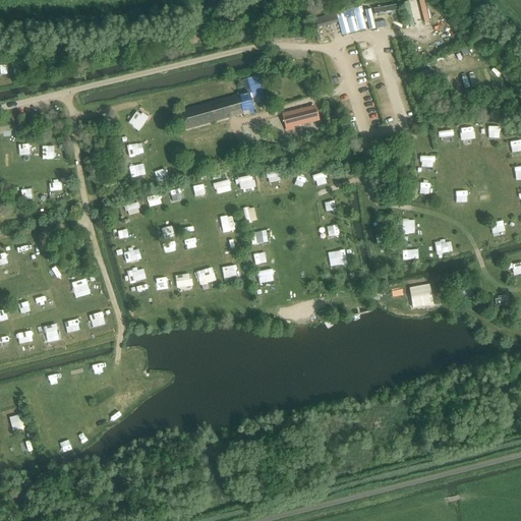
[(417,0),(404,0),(410,22),(428,19),(424,1),(418,3),(417,0)]
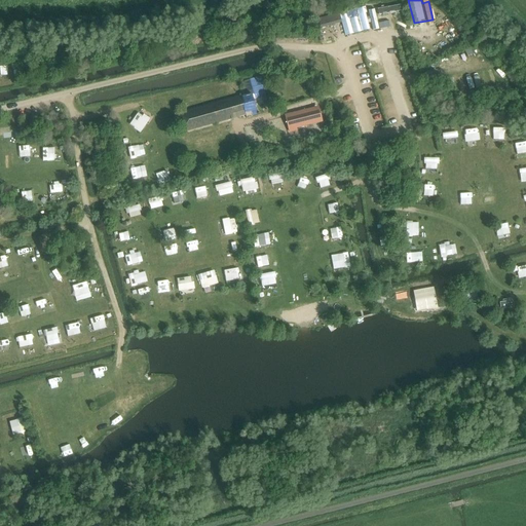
[(399,6),(377,9),(378,15),(400,11),(399,6)]
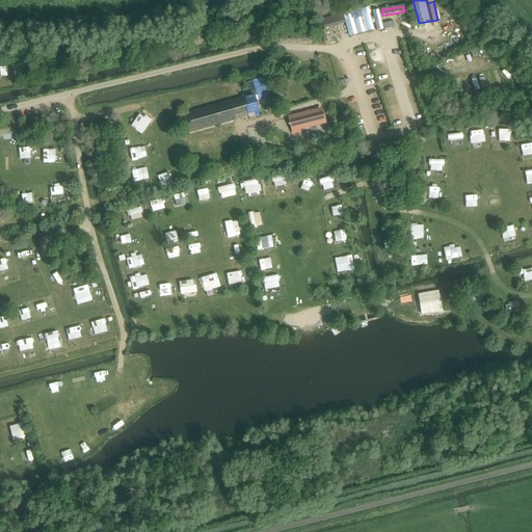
[(371,8),(342,17),(344,22),(348,37),(376,29),(371,8)]
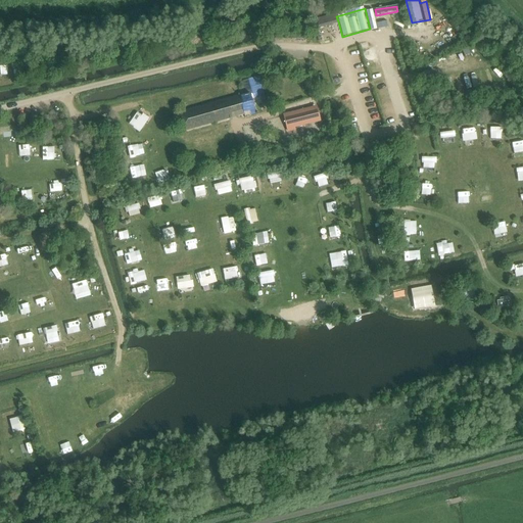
[(372,10),(367,11),(368,19),(371,31),(377,30),(372,10)]
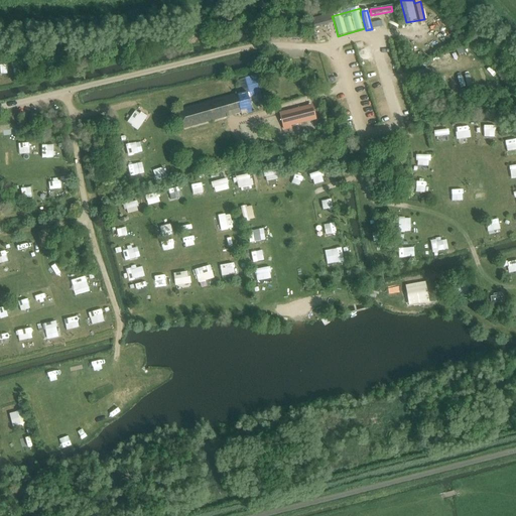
[(258,84),(256,75),(236,81),(235,79),(223,83),(227,95),(239,92),(239,93),(176,111),(181,130),(241,113),(242,117),(255,113),(255,112),(265,109),(261,92),(264,91),(262,83),(258,84)]
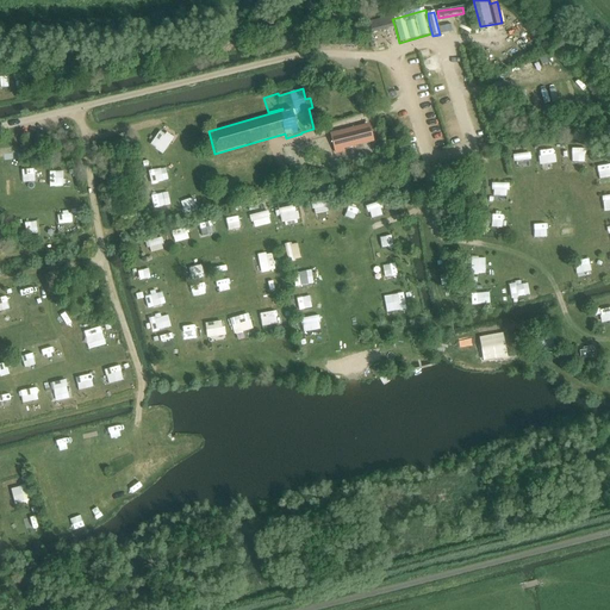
[(368,126),(338,134),(342,148),(372,141),(368,126)]
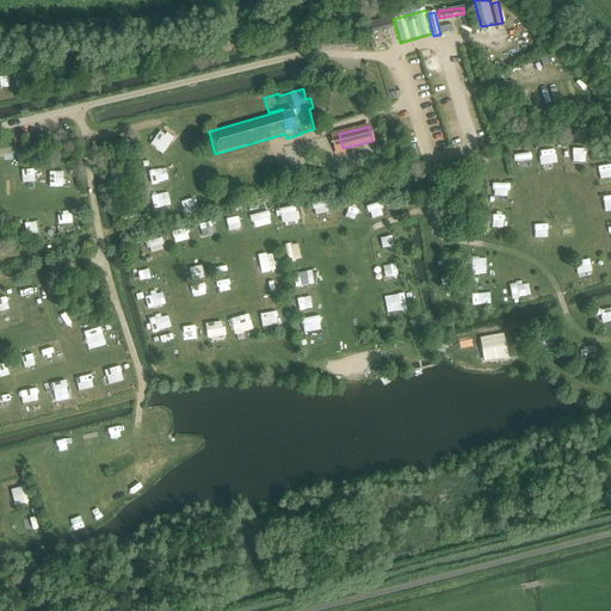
[(152,144),(165,153),(176,137),(162,129),(152,144)]
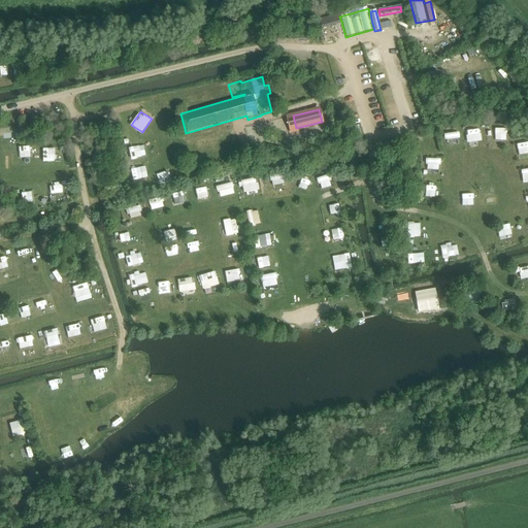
[(317,125),(300,129),(302,137),(305,136),(316,133),(319,133),(317,125)]
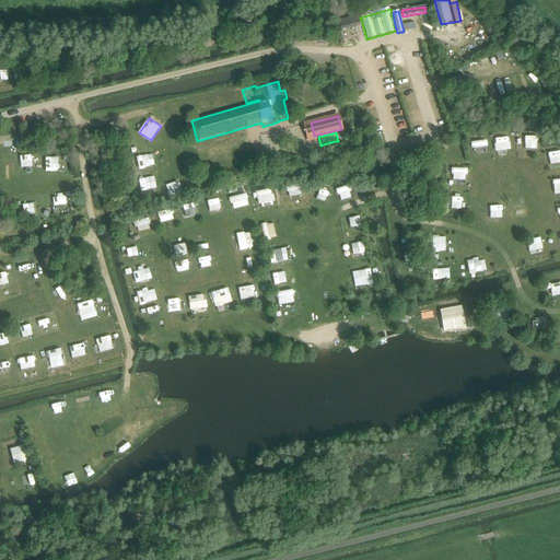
[(537,136),(525,137),(525,149),(537,148),(537,136)]
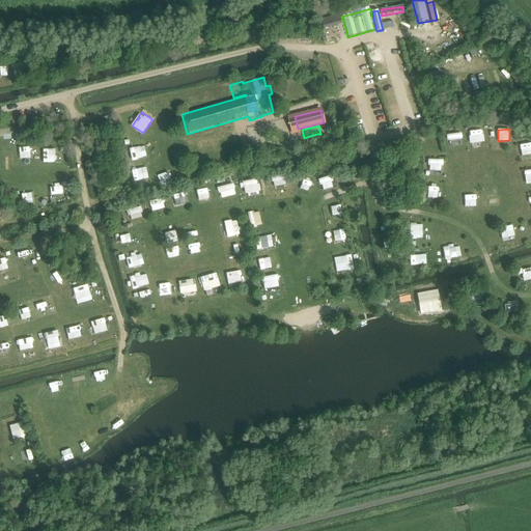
[(481,130),(472,131),(472,139),(482,139),(481,130)]
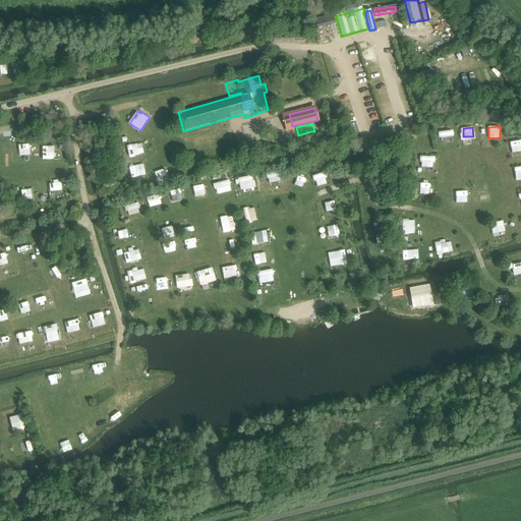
[(443,141),(446,141),(445,137),(453,136),(453,131),(442,132),(443,141)]
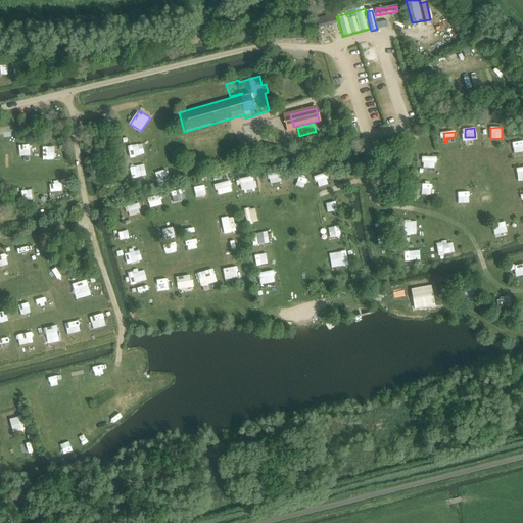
[(522,140),(514,142),(516,153),(522,151),(522,140)]
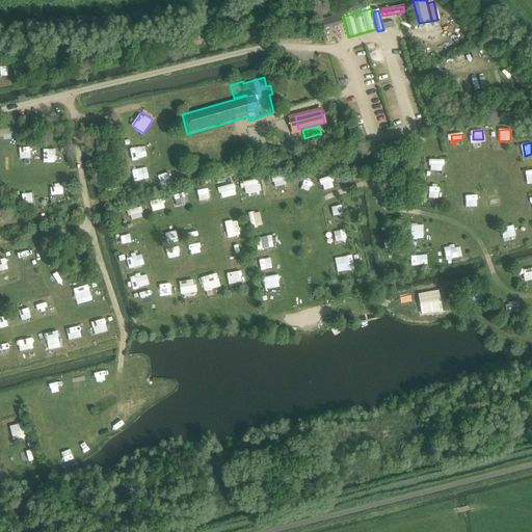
[(148,157),(147,144),(137,145),(137,147),(129,148),(130,159),(148,157)]
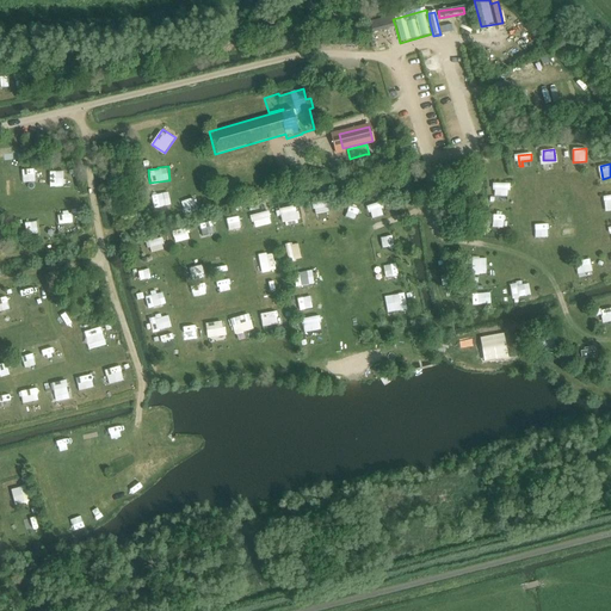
[(24,181),(37,181),(36,168),(23,170),(24,181)]
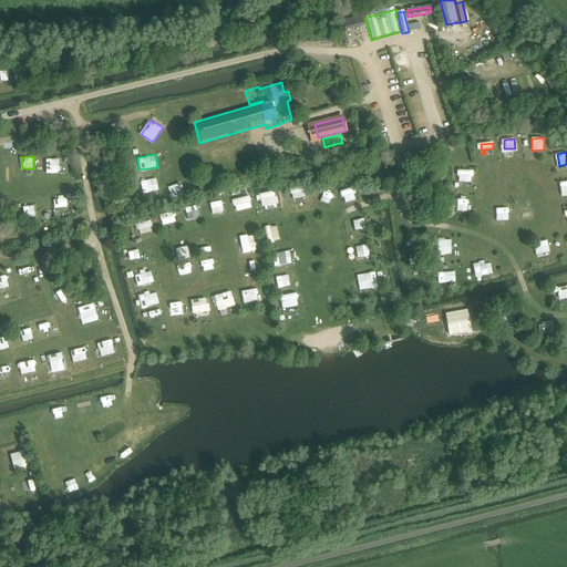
[(60,157),(47,158),(48,173),(60,173),(60,157)]
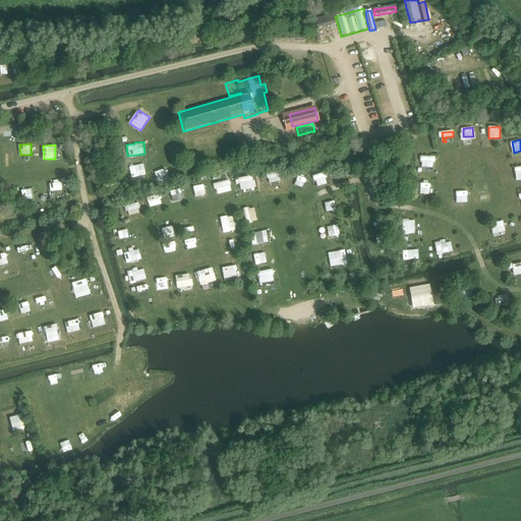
[(436,167),(436,156),(421,156),(421,167),(436,167)]
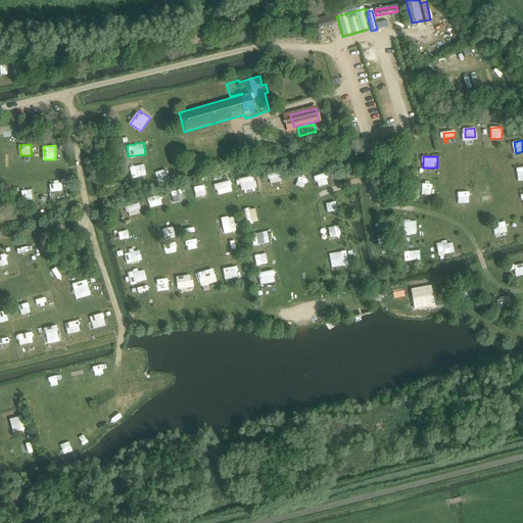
[(469,177),(469,161),(460,161),(459,176),(469,177)]
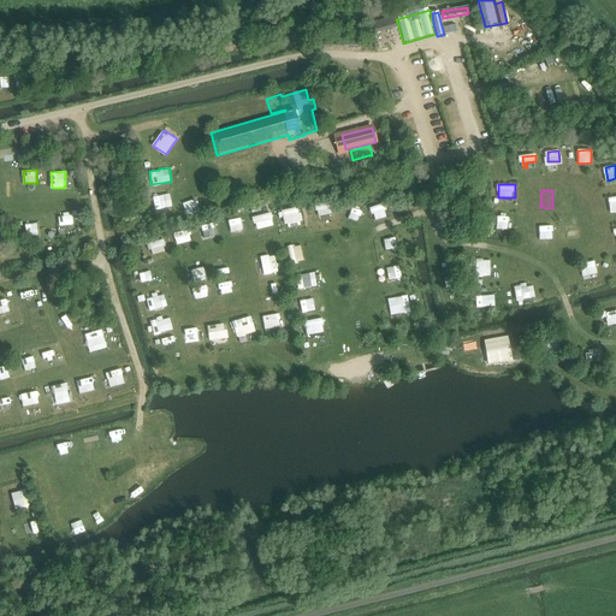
[(567,203),(580,203),(580,193),(567,193),(567,203)]
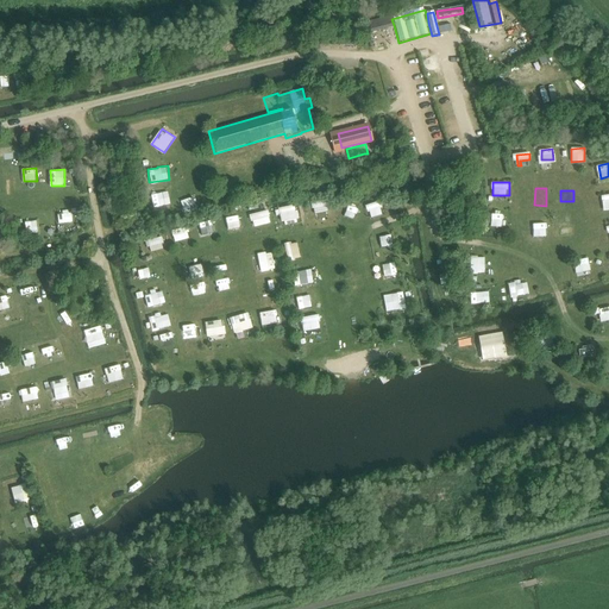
[(194,196),(182,200),(186,213),(198,209),(194,196)]
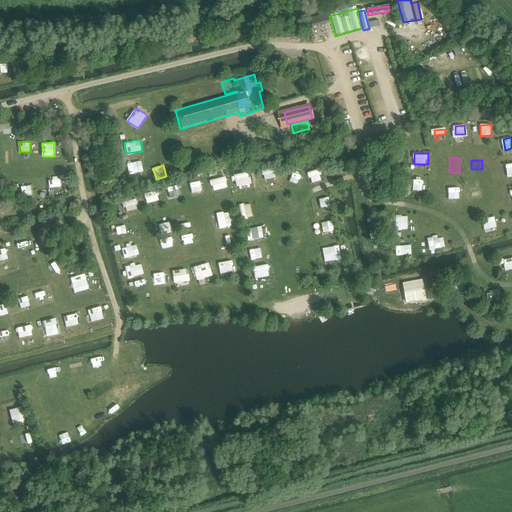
[(263,169),(264,179),(278,177),(276,167),(263,169)]
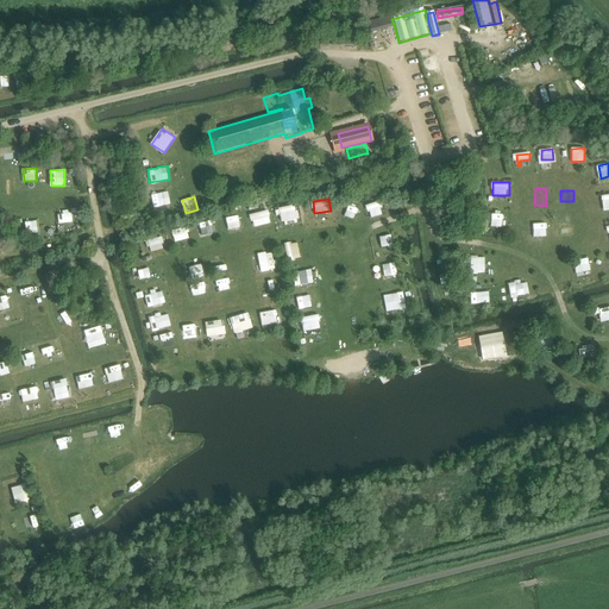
[(162,201),(155,207),(159,214),(168,207),(162,201)]
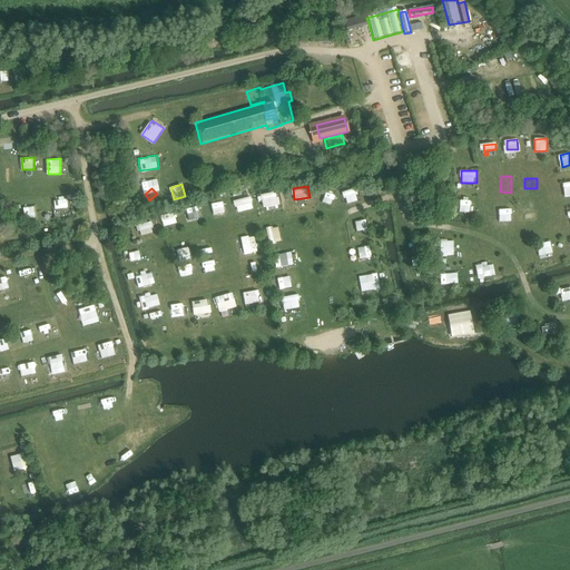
[(360,202),(359,190),(343,192),(345,204),(360,202)]
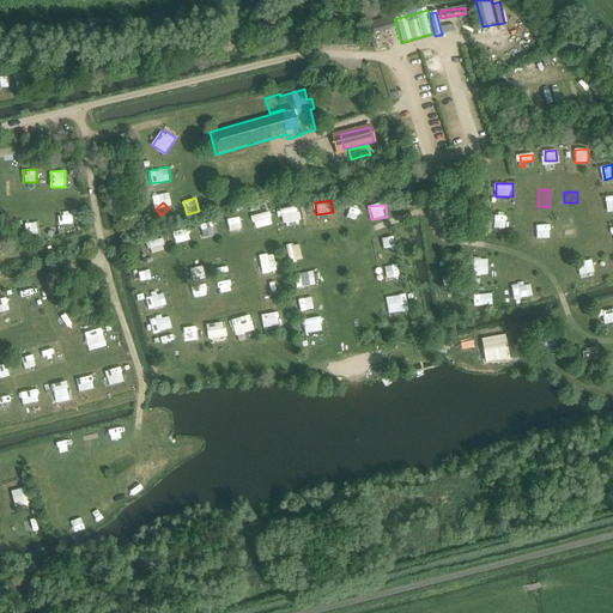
[(302,223),(297,206),(283,210),(286,226),(302,223)]
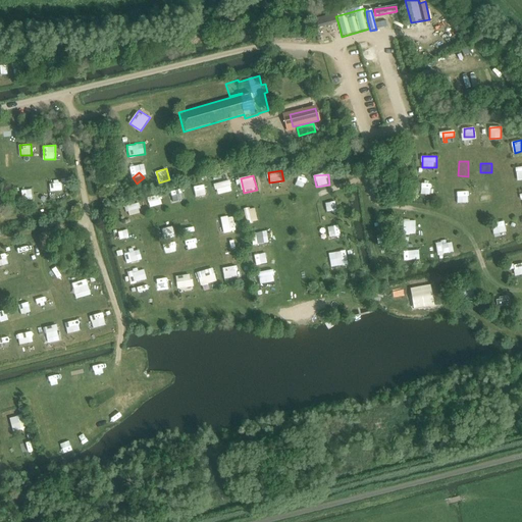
[(218,194),(232,191),(230,179),(216,184),(218,194)]
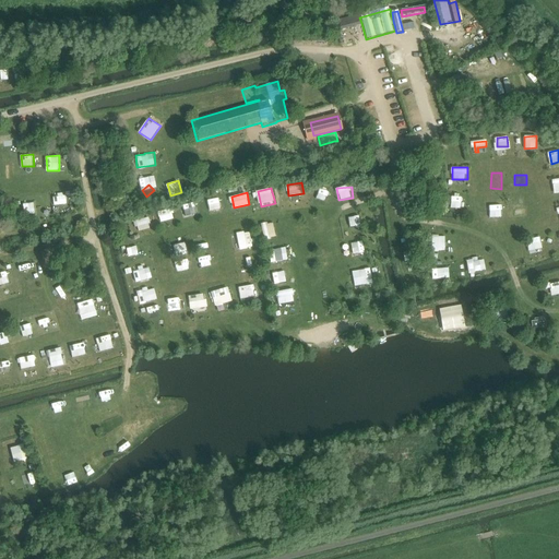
[(55,204),(68,203),(67,193),(54,194),(55,204)]
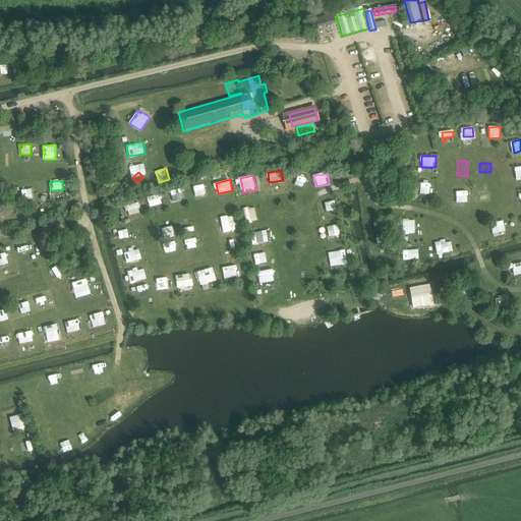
[(421,181),(420,193),(433,194),(433,188),(429,187),(429,181),(421,181)]
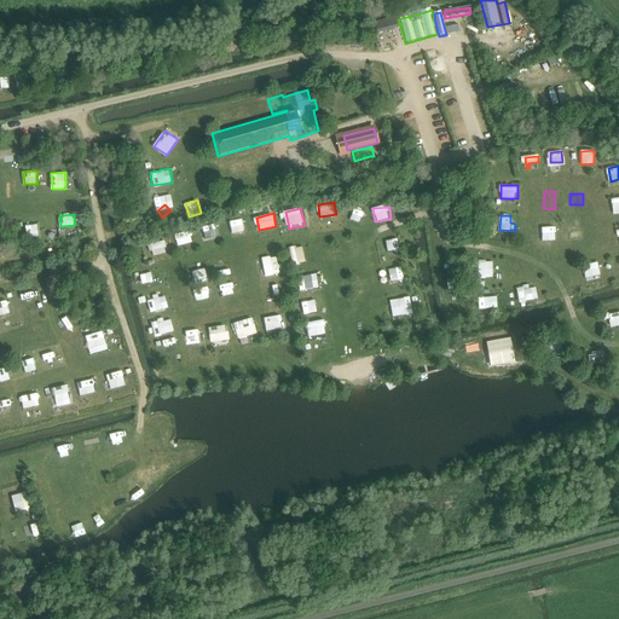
[(232,235),(247,233),(244,219),(230,220),(232,235)]
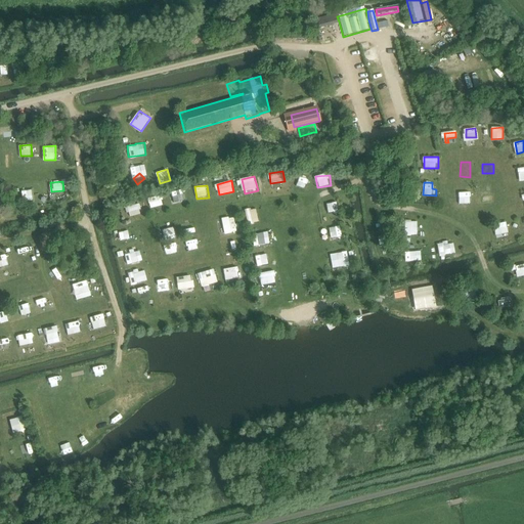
[(35,189),(24,189),(24,201),(36,200),(35,189)]
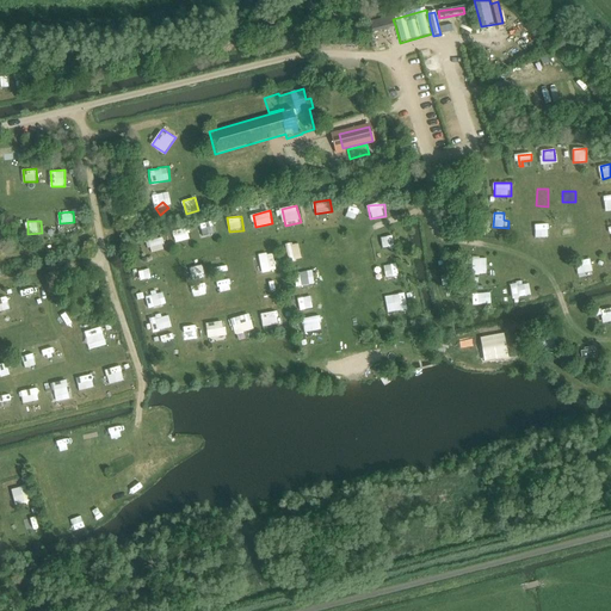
[(201,236),(217,234),(215,221),(199,223),(201,236)]
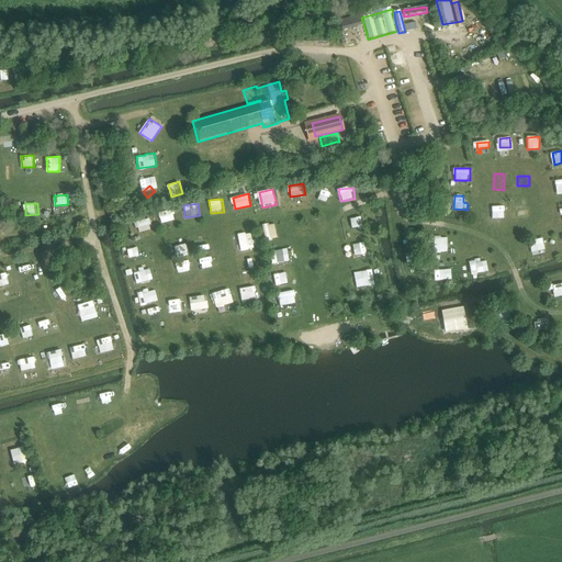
[(159,214),(164,224),(176,218),(172,209),(159,214)]
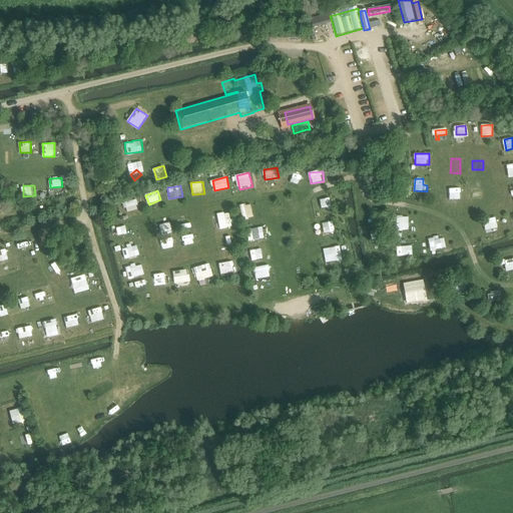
[(322,208),(331,208),(331,198),(321,198),(322,208)]
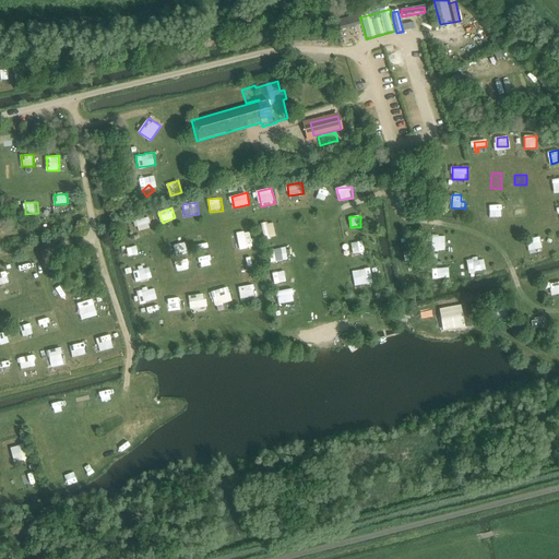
[(137,219),(138,229),(150,229),(150,219),(137,219)]
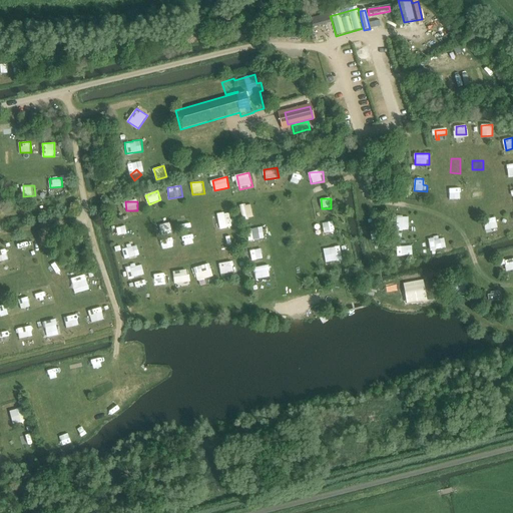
[(241,217),(252,217),(252,205),(242,204),(241,217)]
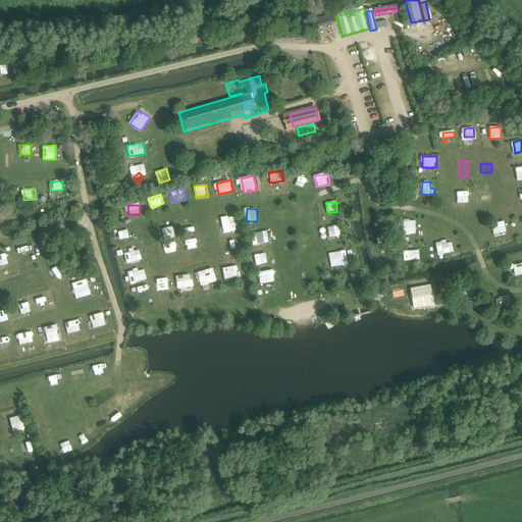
[(233,215),(221,217),(224,232),(236,230),(233,215)]
